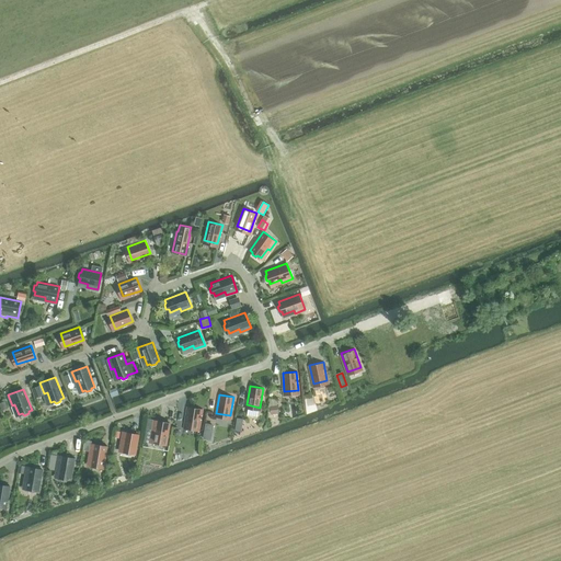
[(278,413),(278,407),(276,407),(277,397),(270,397),(268,413),(278,413)]
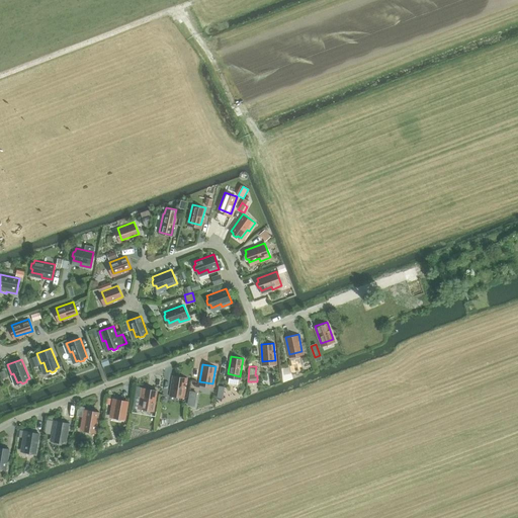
[(171,393),(183,395),(186,377),(174,375),(171,393)]
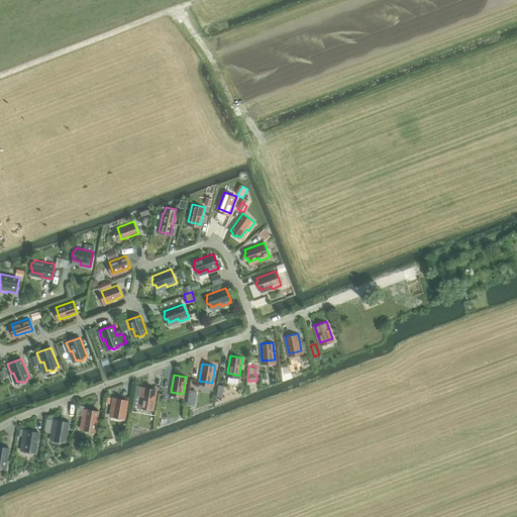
[(144,410),(148,410),(150,409),(152,409),(157,389),(141,387),(140,396),(142,397),(141,407),(143,408),(144,410)]
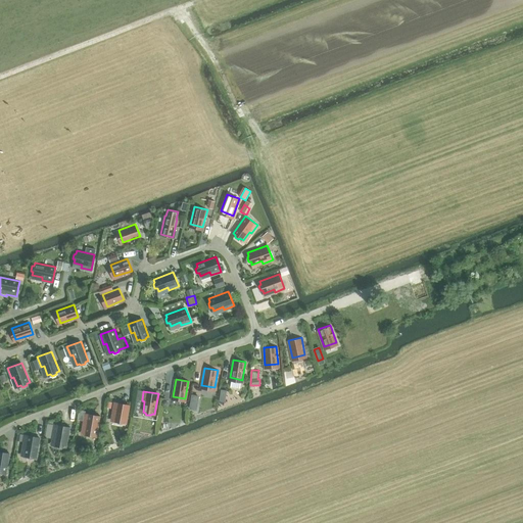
[(113,420),(116,421),(117,423),(122,424),(123,422),(126,423),(130,405),(114,401),(112,412),(115,413),(113,420)]
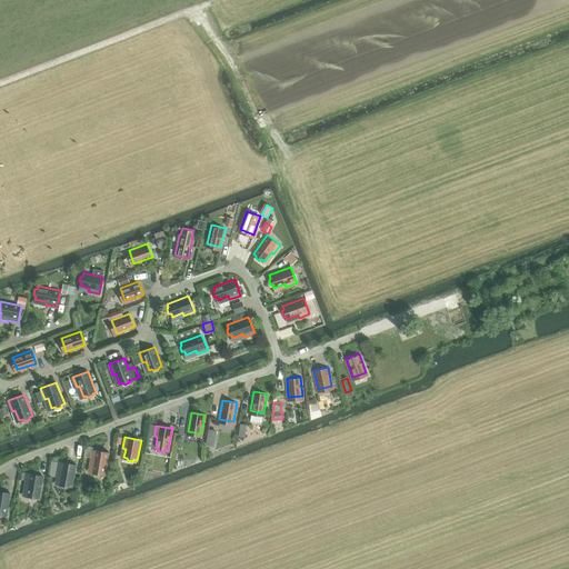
[(91,472),(95,472),(96,475),(100,476),(101,473),(105,475),(109,451),(92,449),(90,460),(93,460),(91,472)]
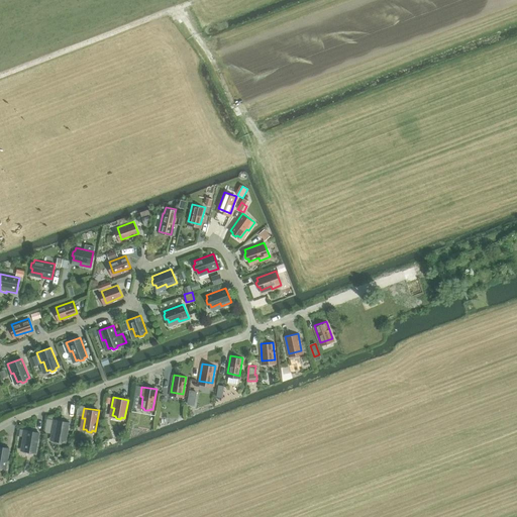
[(56,429),(54,439),(57,440),(57,442),(62,443),(63,441),(66,441),(69,421),(55,419),(53,429),(56,429)]
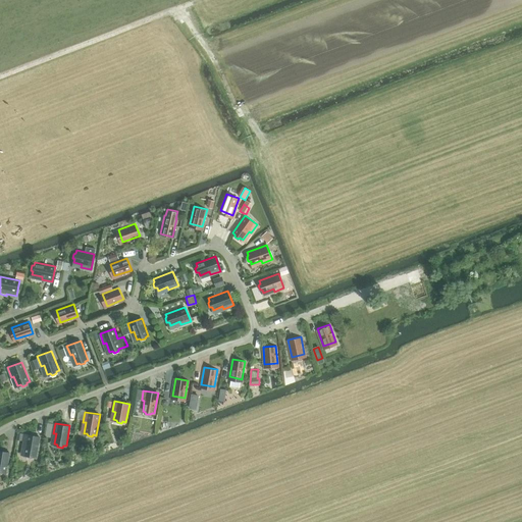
[(23,456),(27,457),(28,459),(32,459),(33,458),(36,458),(39,437),(23,435),(22,446),(25,446),(23,456)]
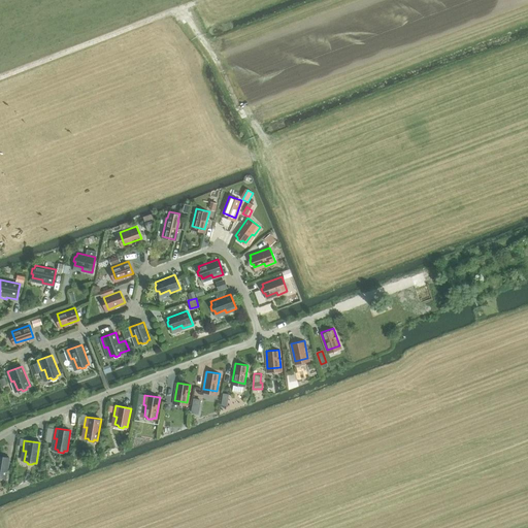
[(0,480),(1,481),(3,479),(5,479),(9,458),(0,456),(0,480)]
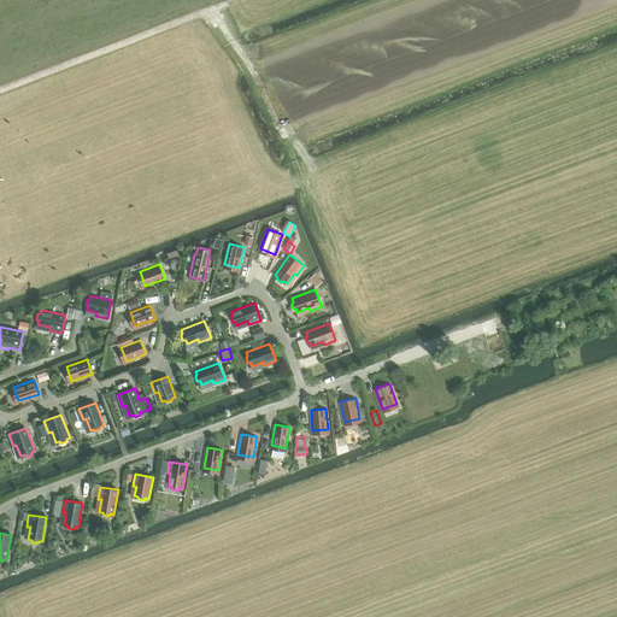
All buildings are outlined.
